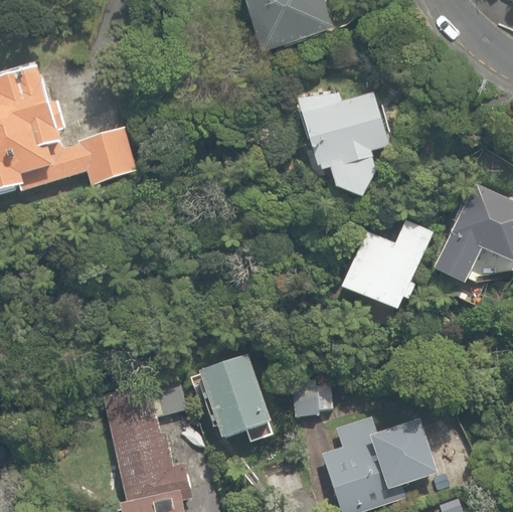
[(248,0),(262,42),(333,19),(326,0),(248,0)]
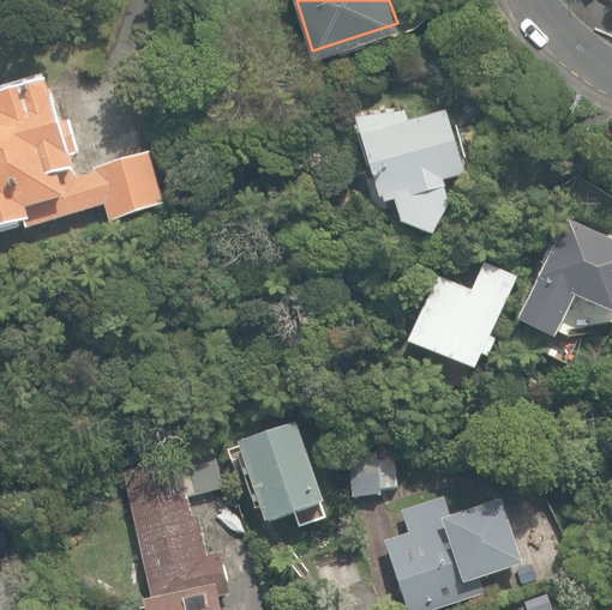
[(0,228),(24,222),(25,227),(103,204),(108,221),(165,205),(149,150),(93,165),(94,169),(73,175),(66,151),(76,149),(78,149),(69,118),(58,121),(46,79),(0,91),(0,228)]
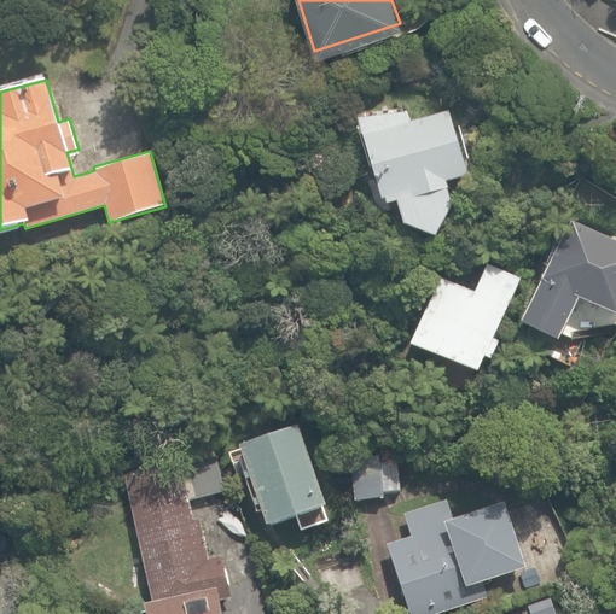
[(404,223),(434,235),(451,204),(443,180),(468,173),(447,106),(408,118),(406,109),(355,115),(381,198),(384,197),(387,204),(396,200),(404,223)]
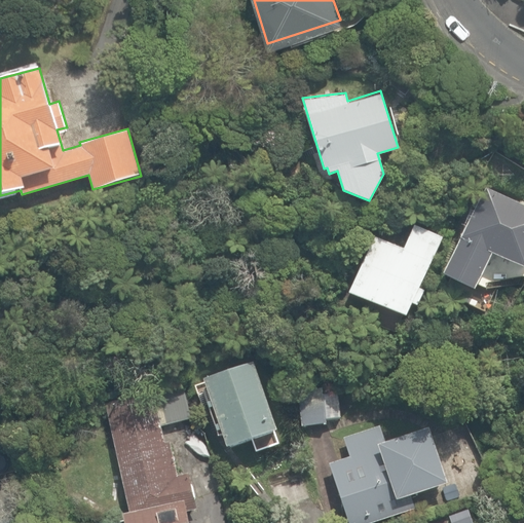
[(444,276),(474,291),(491,254),(523,269),(523,198),(518,196),(515,200),(484,186),(479,196),(474,194),(469,206),(474,208),(473,211),(468,209),(463,217),(470,220),(444,276)]
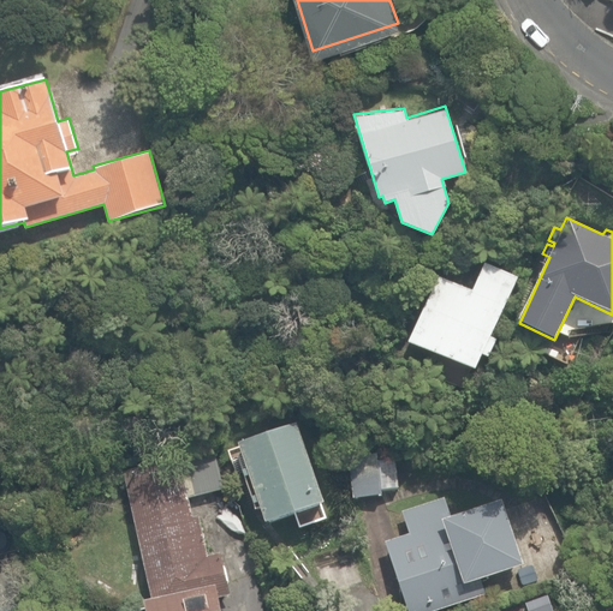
[(408,341),(475,370),(482,353),(488,355),(495,339),(489,336),(517,275),(483,261),(470,289),(438,275),(408,341)]
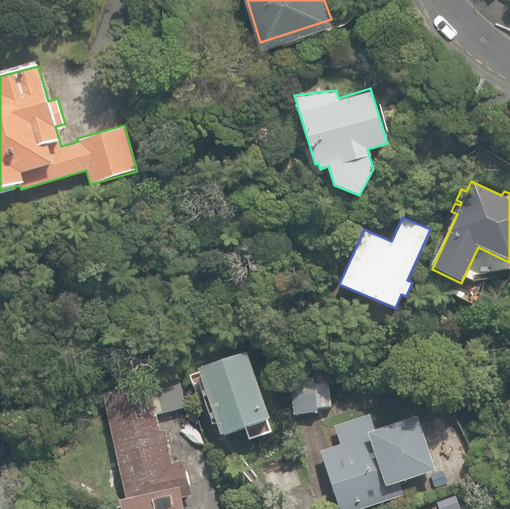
[(215,417),(221,434),(268,417),(245,351),(198,368),(205,389),(201,390),(203,396),(207,395),(213,411),(209,413),(211,419),(215,417)]
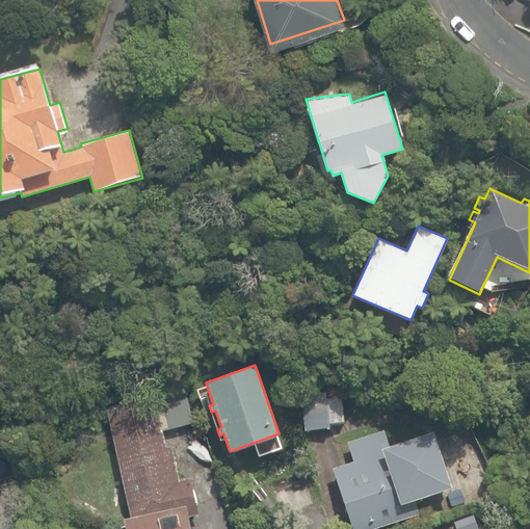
[(124,519),(126,528),(190,528),(187,514),(197,511),(189,476),(178,479),(169,445),(165,446),(161,428),(191,421),(182,377),(144,387),(147,394),(105,404),(131,518),(124,519)]
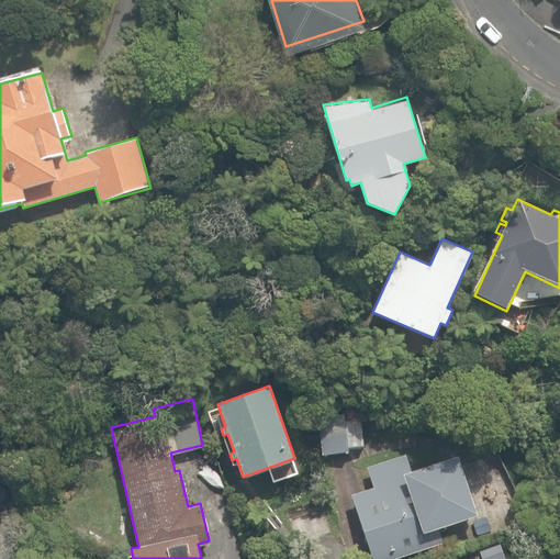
[(346,418),(345,411),(315,414),(321,457),(347,454),(346,446),(362,445),(359,417),(346,418)]
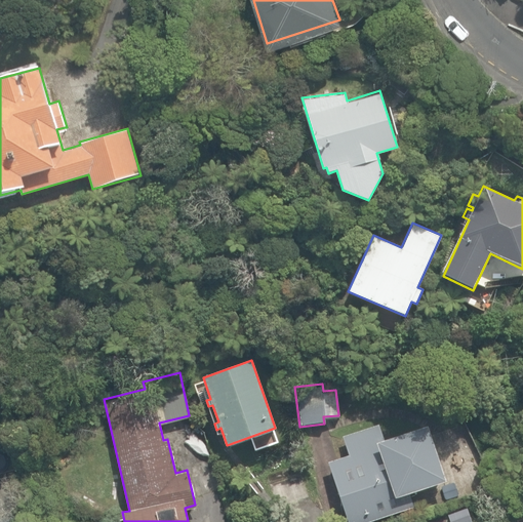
[(327,459),(346,521),(359,521),(381,515),(384,521),(403,515),(401,508),(412,505),(409,493),(445,482),(428,426),(384,439),(377,422),(342,433),(348,453),(327,459)]
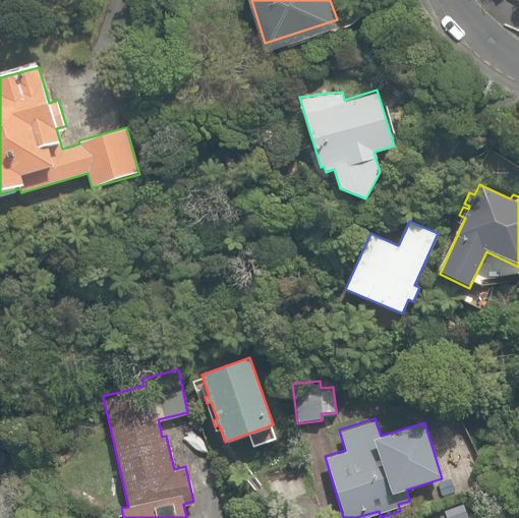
All buildings are outlined.
